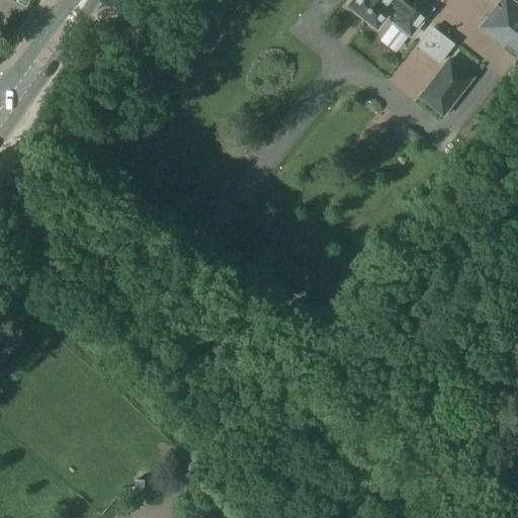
[(352,0),(349,3),(376,25),(387,10),(397,17),(394,20),(410,33),(430,8),(419,0),(352,0)]
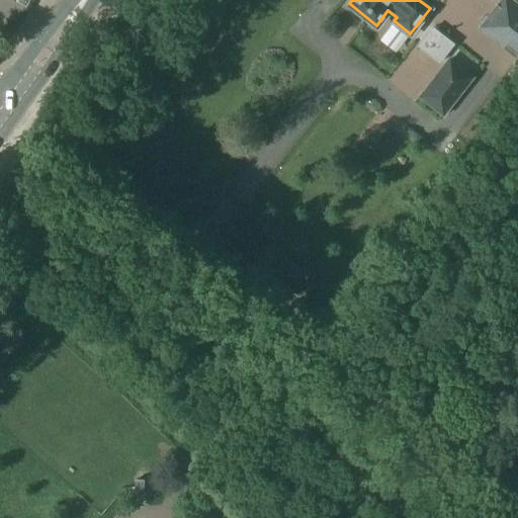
[(517,56),(517,7),(508,0),(503,0),(482,26),(517,56)]
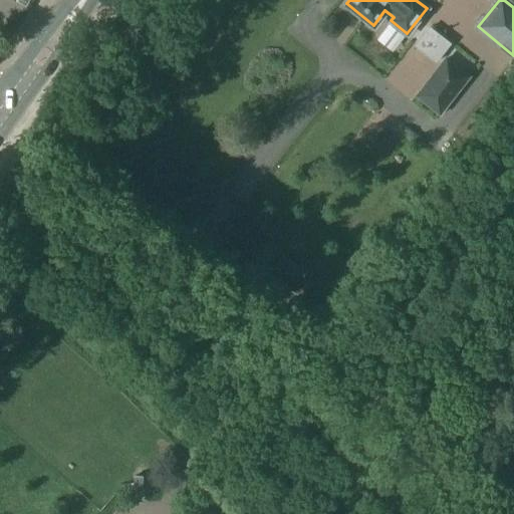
[(436,62),(451,43),(439,34),(425,53),(436,62)]
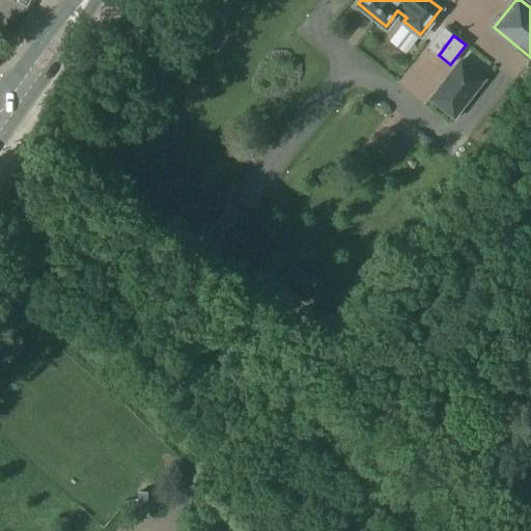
[(460,60),(430,99),(453,116),(483,79),(460,60)]
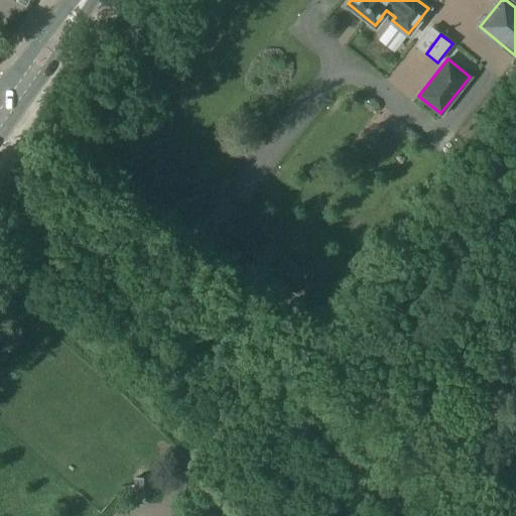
[(134,476),(135,498),(152,497),(150,475),(134,476)]
